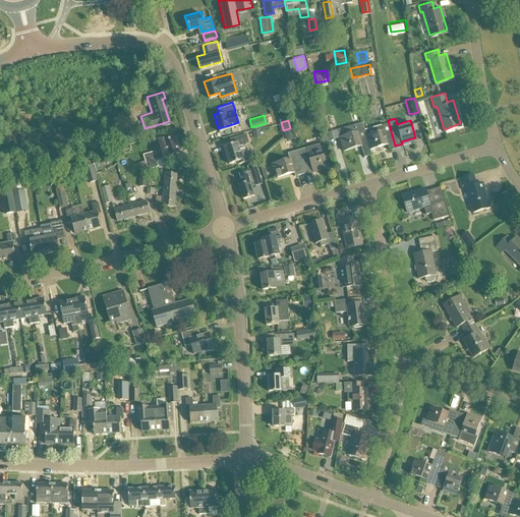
[(371,153),(369,147),(365,133),(363,127),(362,120),(337,127),(343,150),(360,144),(363,155),(371,153)]
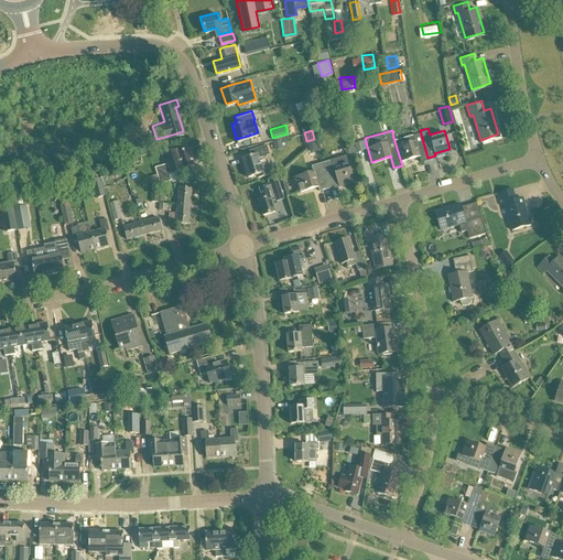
[(412,133),(393,138),(396,144),(400,159),(418,154),(420,160),(428,158),(420,130),(412,132),(412,133)]
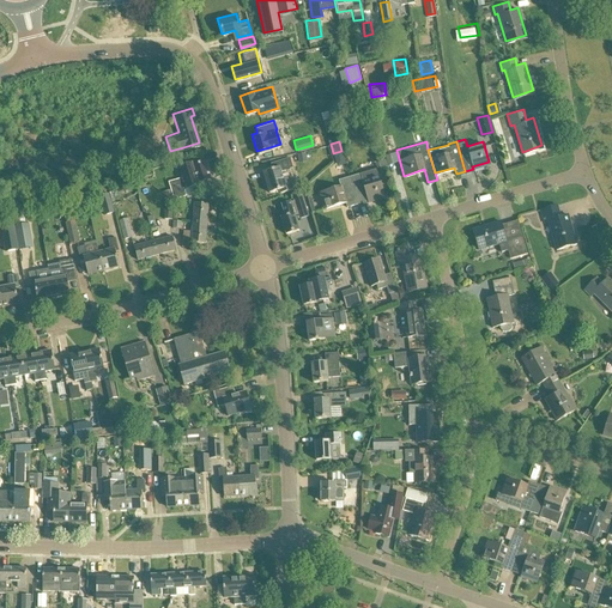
[(161,147),(144,152),(139,153),(143,166),(147,165),(153,163),(153,164),(165,160),(161,147)]
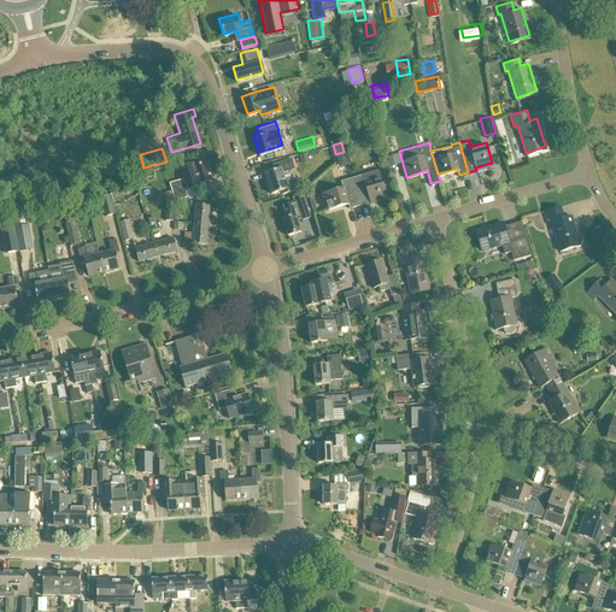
[(298,152),(299,162),(308,160),(306,151),(298,152)]
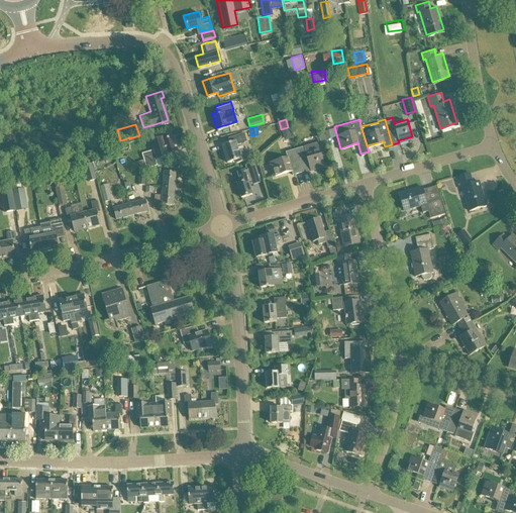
[(220,143),(226,161),(234,158),(235,161),(246,157),(242,146),(237,148),(235,142),(245,138),(242,130),(232,133),(233,138),(220,143)]
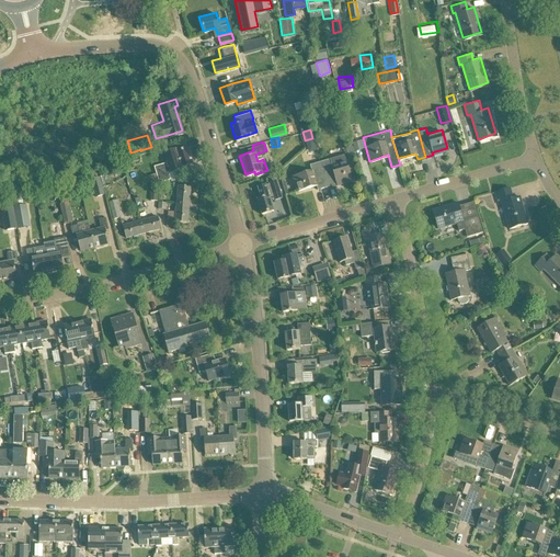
[(175,150),(174,148),(162,151),(170,172),(181,168),(181,166),(192,162),(186,146),(175,150)]
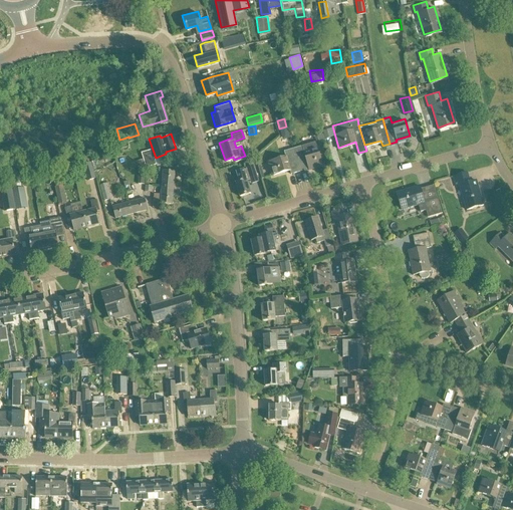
[(314,140),(292,147),(298,169),(307,166),(308,168),(321,164),(314,140)]
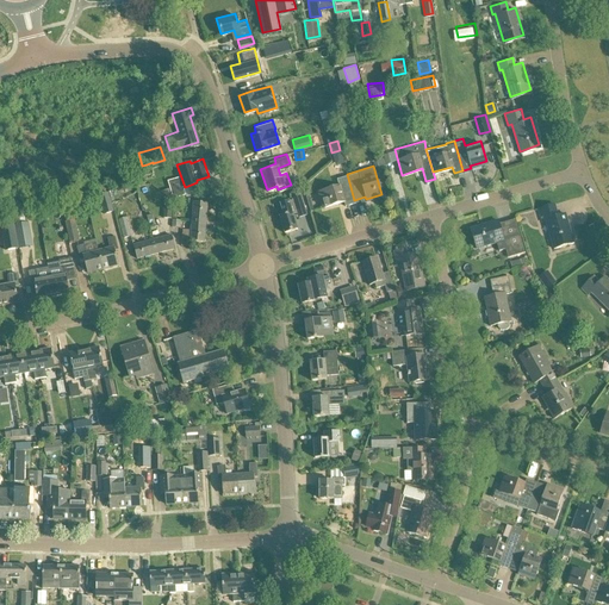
[(345,204),(354,200),(347,174),(336,176),(337,184),(318,189),(322,205),(342,199),(345,204)]
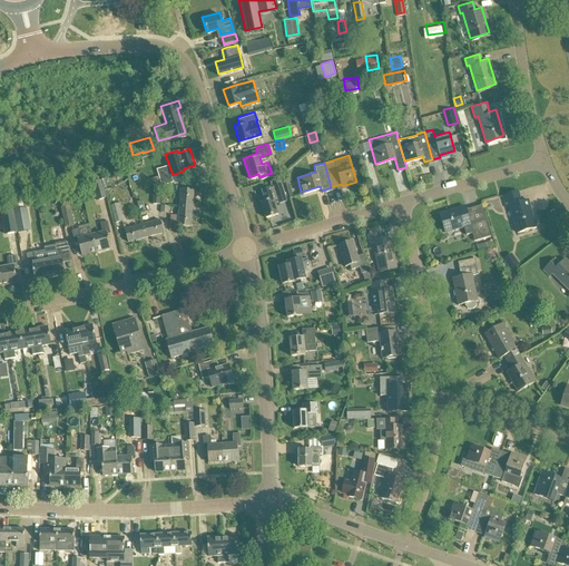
[(90,179),(92,184),(96,197),(106,194),(100,176),(90,179)]
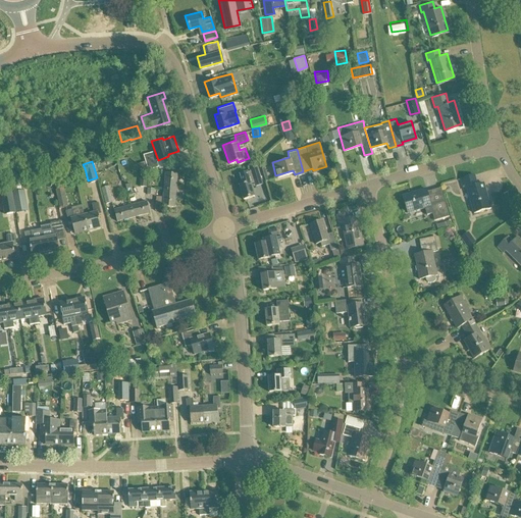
[(253,179),(260,177),(257,165),(249,167),(250,168),(239,171),(242,182),(238,183),(243,197),(254,194),(250,180),(253,179)]
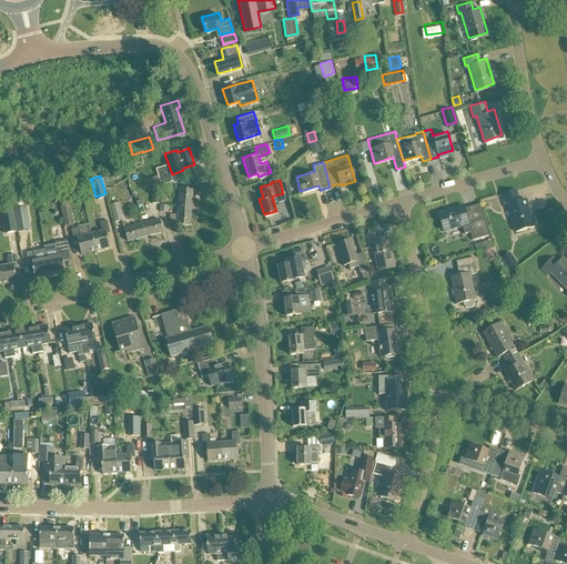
[(179,185),(178,204),(191,205),(192,187),(179,185)]
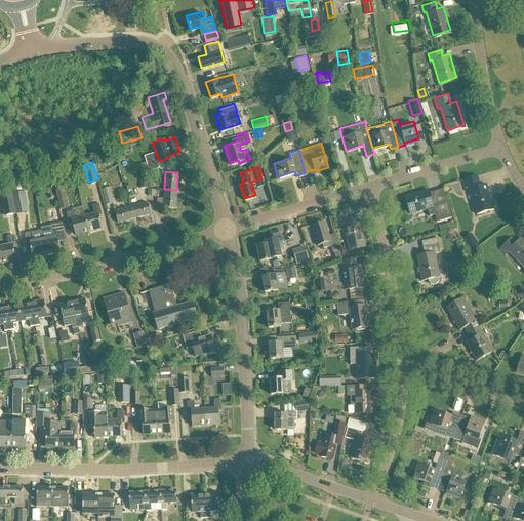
[(476,211),(492,207),(485,182),(479,184),(476,173),(462,177),(466,189),(469,188),(476,211)]
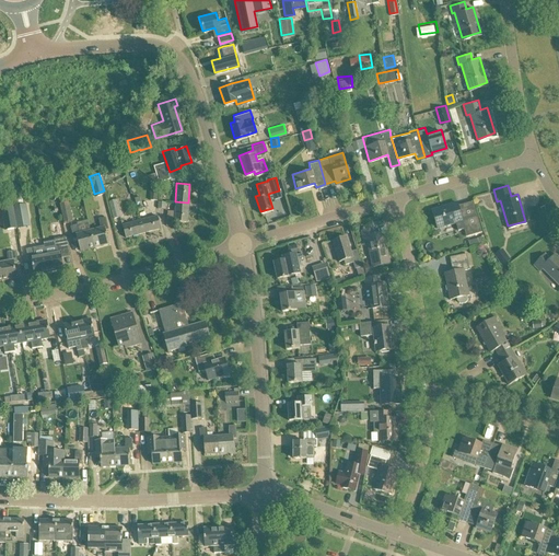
[(58,198),(58,199),(62,220),(72,218),(67,196),(58,198)]
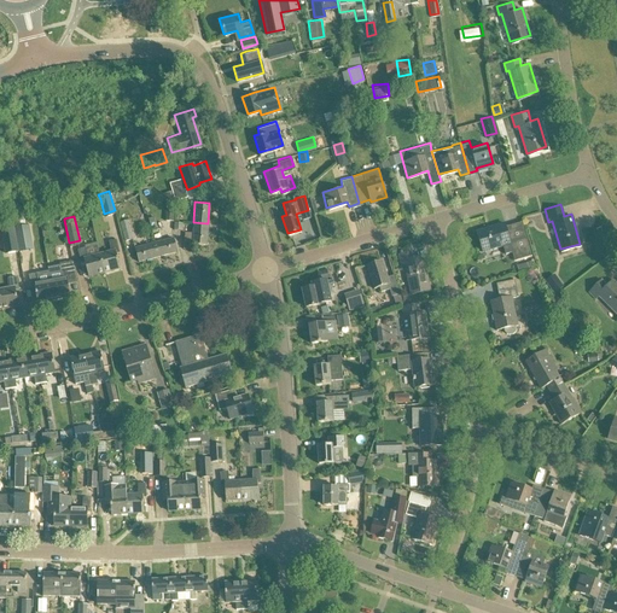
[(127,216),(120,219),(124,238),(132,235),(127,216)]
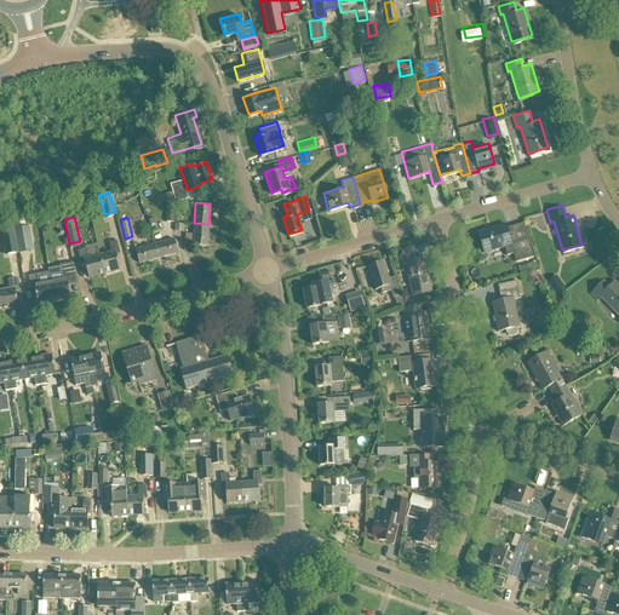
[(12,219),(0,222),(5,252),(17,249),(12,219)]
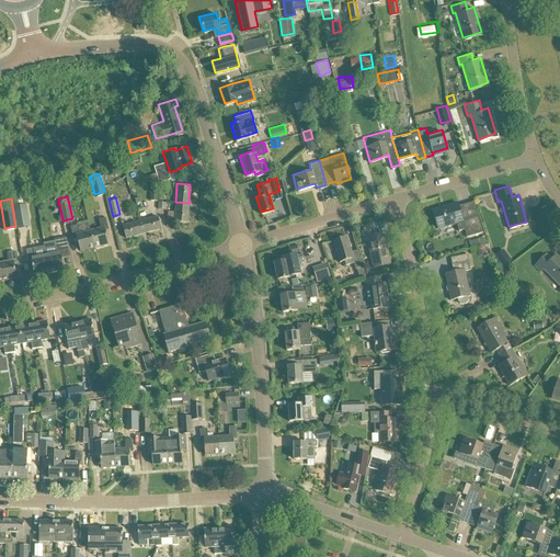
[(457,201),(431,208),(436,226),(455,220),(457,229),(464,227),(466,235),(481,230),(472,200),(457,204),(457,201)]
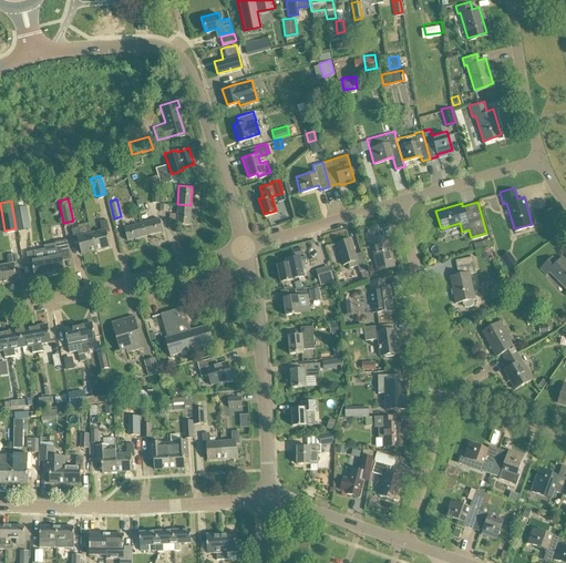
[(23,204),(13,206),(13,207),(17,227),(28,226),(23,204)]
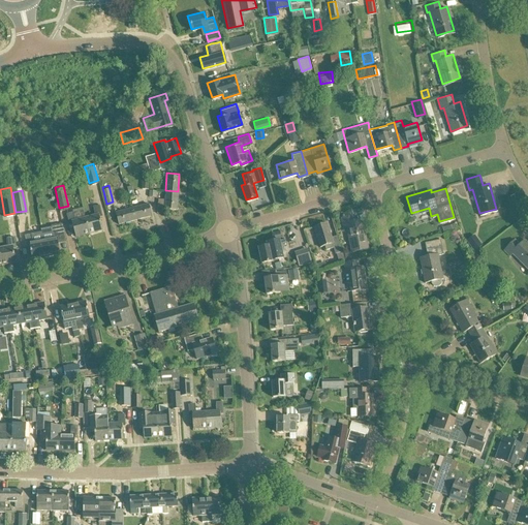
[(178,191),(165,190),(163,207),(176,208),(178,191)]
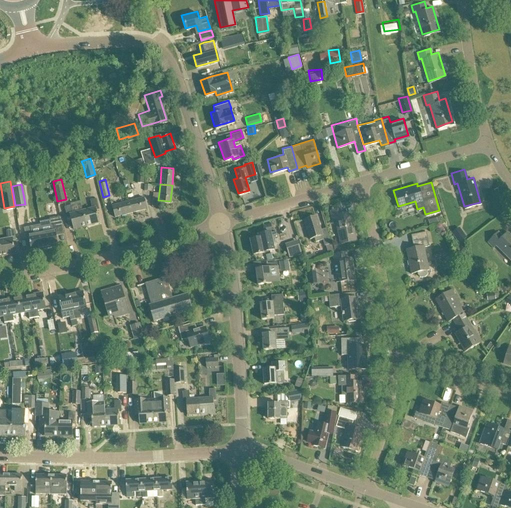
[(126,199),(129,211),(145,206),(142,195),(126,199)]
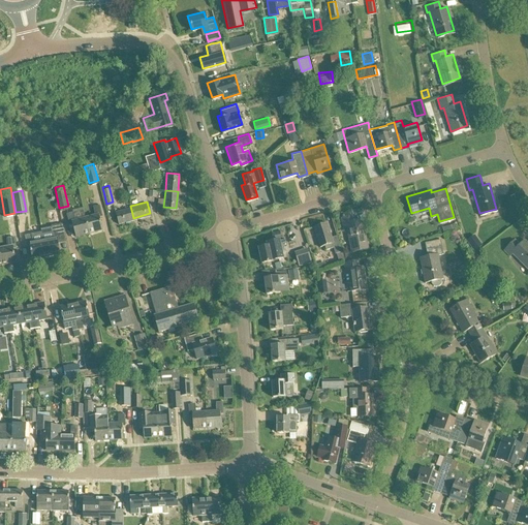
[(83,207),(88,230),(101,227),(98,215),(100,214),(98,203),(92,205),(94,213),(85,215),(83,207)]
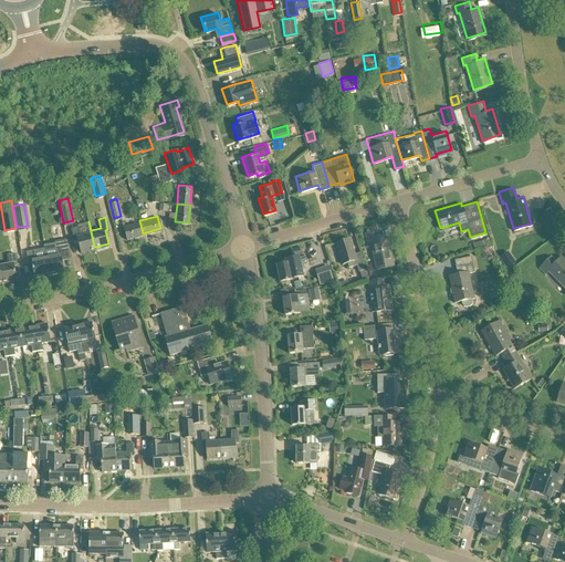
[(125,238),(143,233),(139,220),(122,226),(125,238)]
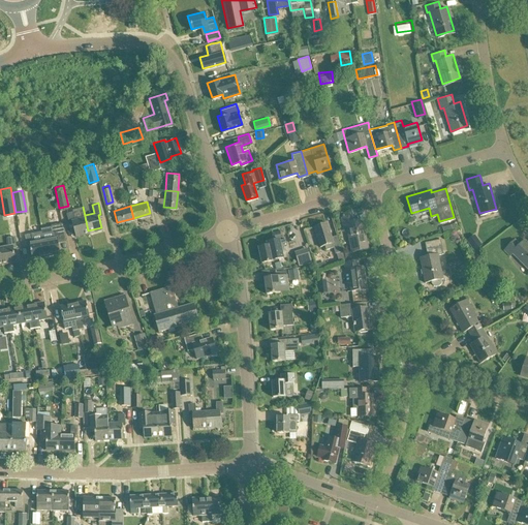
[(88,230),(83,207),(65,212),(68,222),(71,222),(74,235),(88,230)]
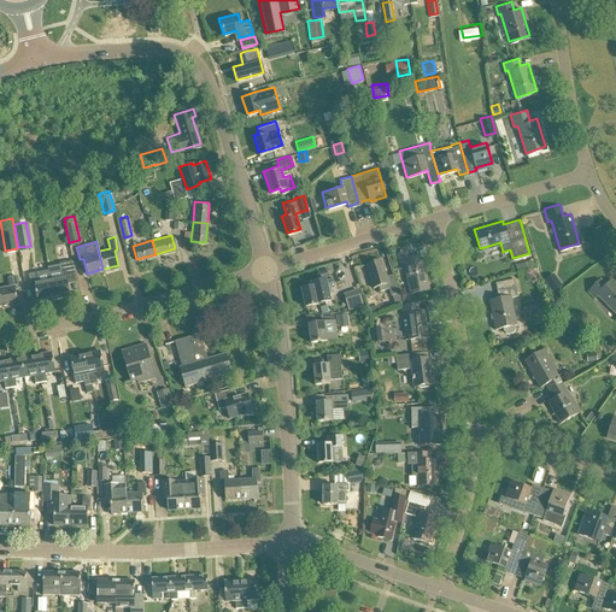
[(403,262),(408,282),(409,292),(428,288),(426,278),(421,253),(411,256),(410,248),(397,252),(399,263),(403,262)]
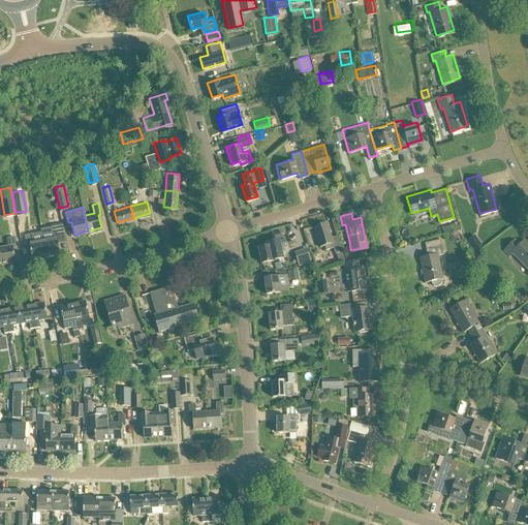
[(51,224),(40,226),(40,229),(42,239),(44,253),(59,251),(57,239),(61,238),(65,237),(62,220),(51,222),(51,224)]
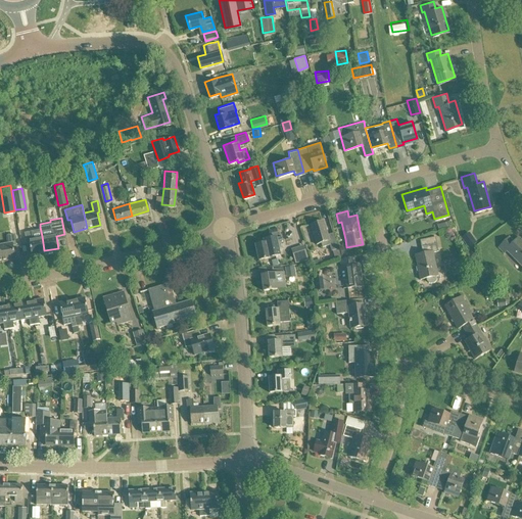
[(331,248),(332,247),(335,255),(339,254),(332,231),(327,232),(322,219),(310,223),(316,242),(321,240),(322,244),(329,242),(331,248)]
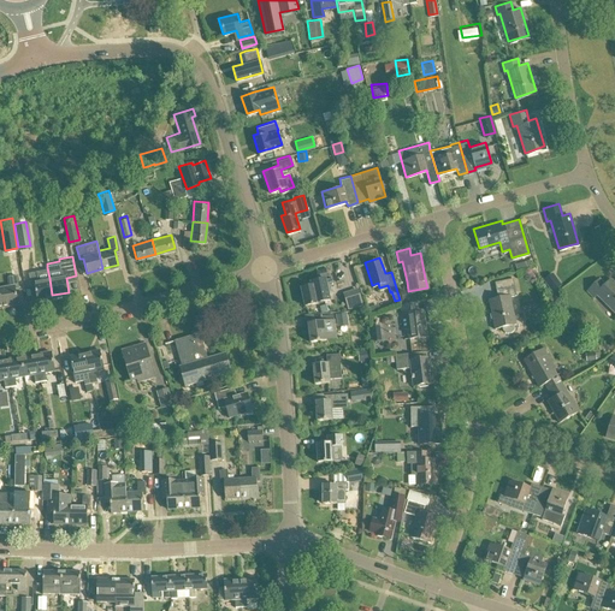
[(325,266),(315,268),(317,276),(326,273),(325,266)]
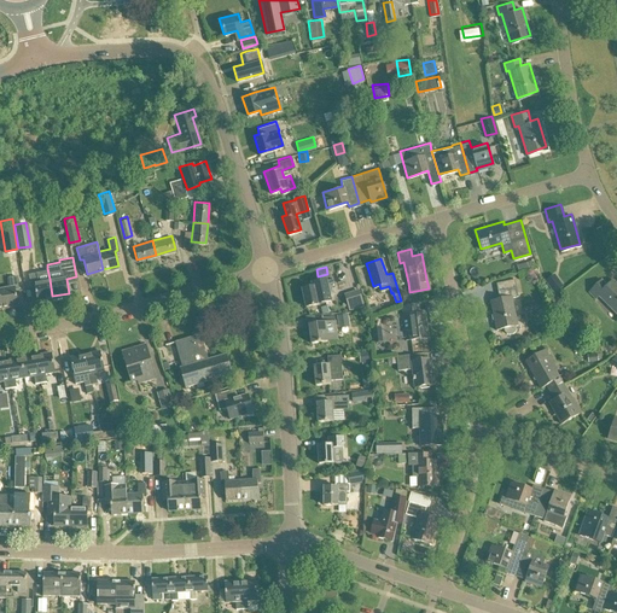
[(35,270),(28,272),(30,285),(34,284),(36,299),(52,296),(50,279),(47,268),(35,270)]
